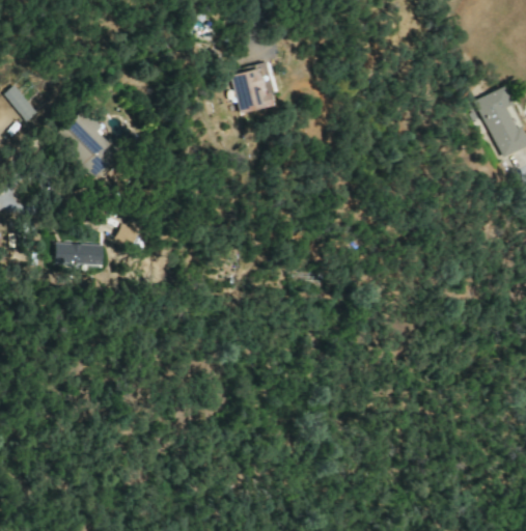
[(272,107),(270,93),(273,92),(267,63),(231,71),(241,113),(272,107)]
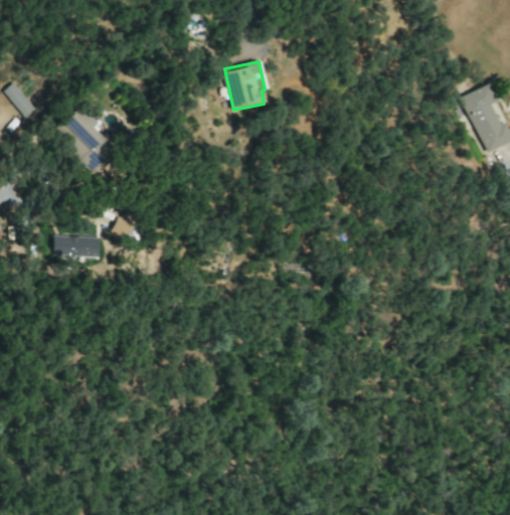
[(4,92),(28,119),(38,109),(14,82),(4,92)]
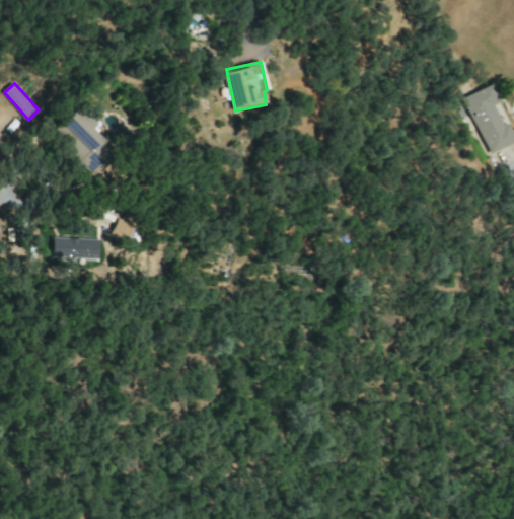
[(465,97),(492,154),(513,144),(513,133),(509,124),(505,126),(495,105),(501,103),(492,85),(465,97)]
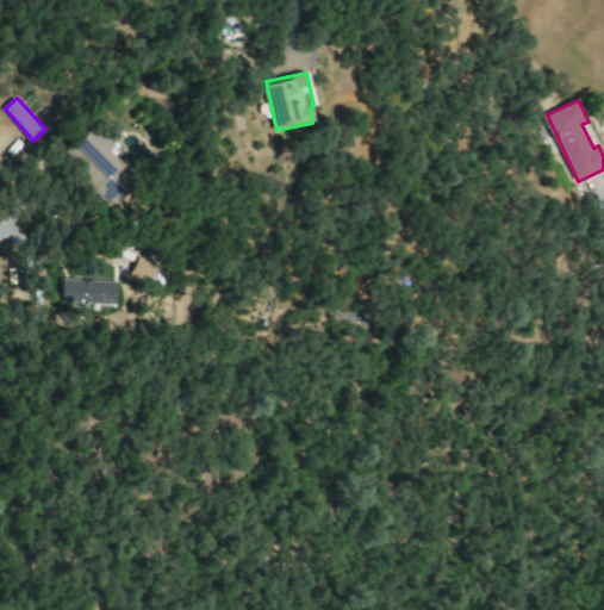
[(110,204),(141,174),(129,162),(93,126),(63,156),(110,204)]
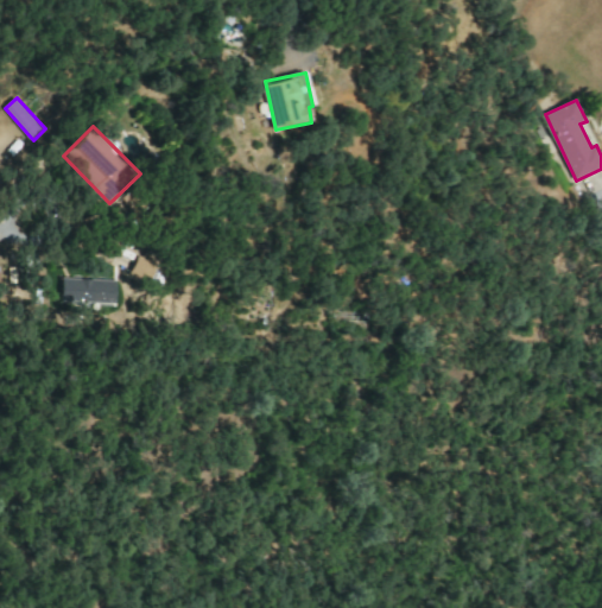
[(119,304),(119,282),(64,279),(63,302),(119,304)]
